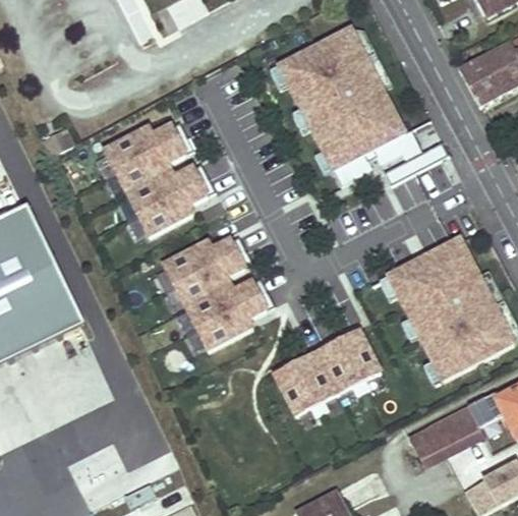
[(166,0),(164,1),(174,25),(200,13),(194,0),(166,0)]
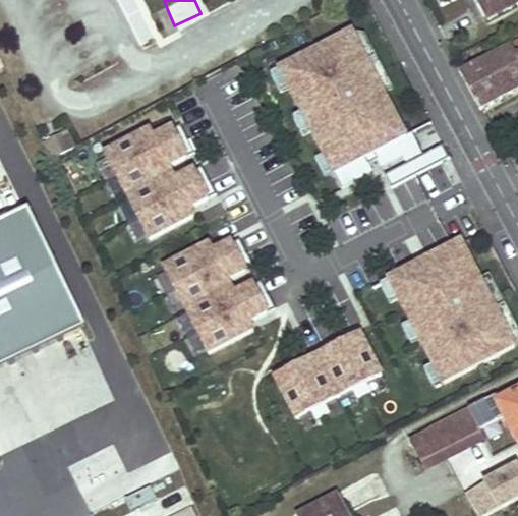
[(488,0),(495,11),(514,0),(488,0)]
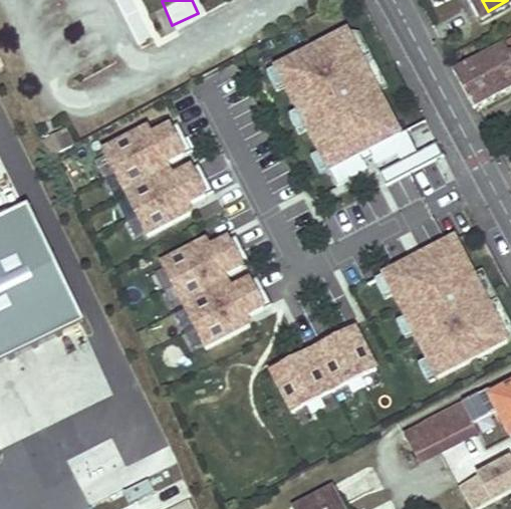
[(375,88),(345,29),(274,66),(283,83),(296,108),(305,126),(318,151),(327,169),(358,153),(367,148),(399,132),(399,131),(375,88)]
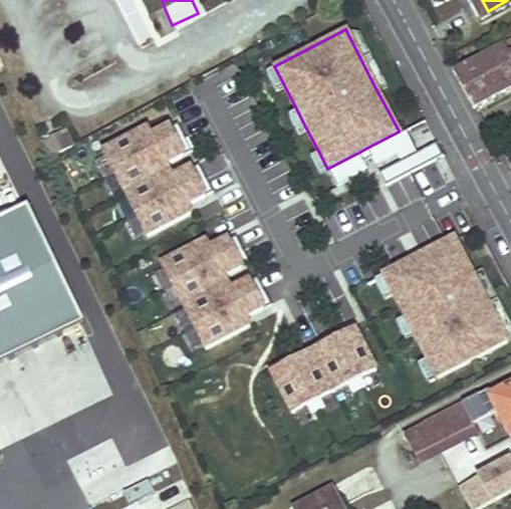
[(357,31),(345,29),(375,88),(385,83),(357,31)]
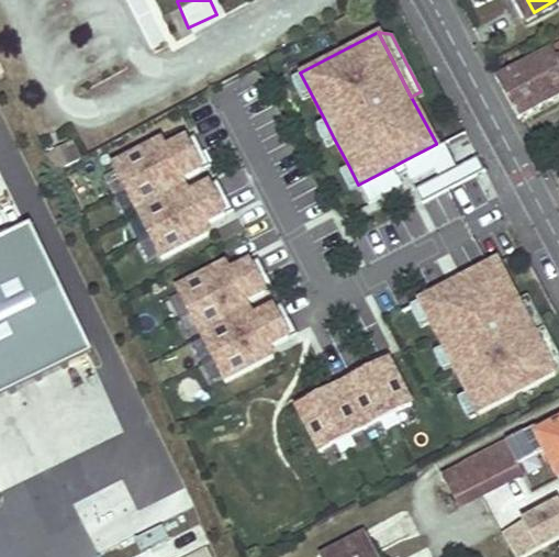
[(558,37),(494,74),(516,115),(558,91),(558,37)]
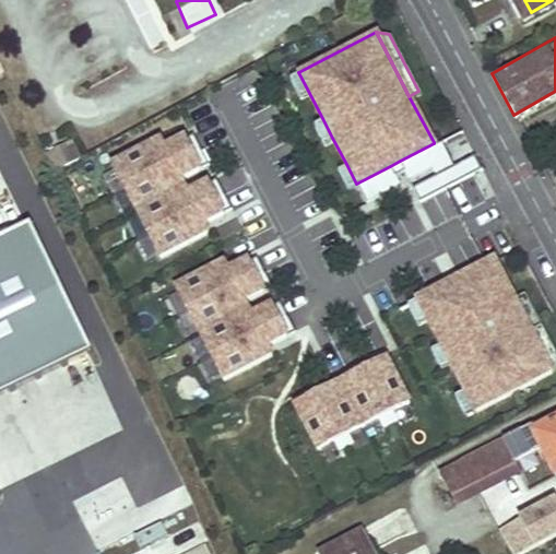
[(308,91),(298,72),(288,78),(298,96),(308,91)]
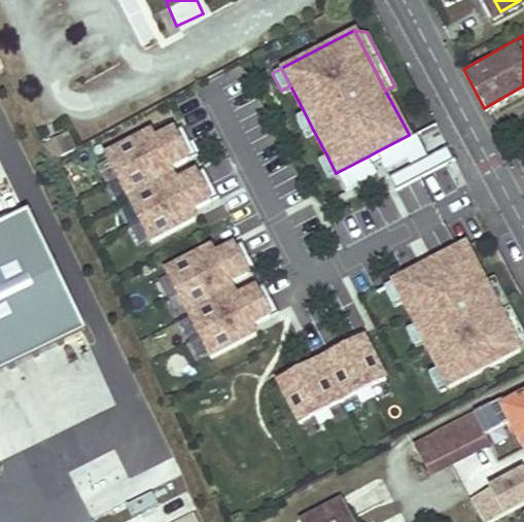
[(305,135),(313,130),(304,111),(294,116),(305,135)]
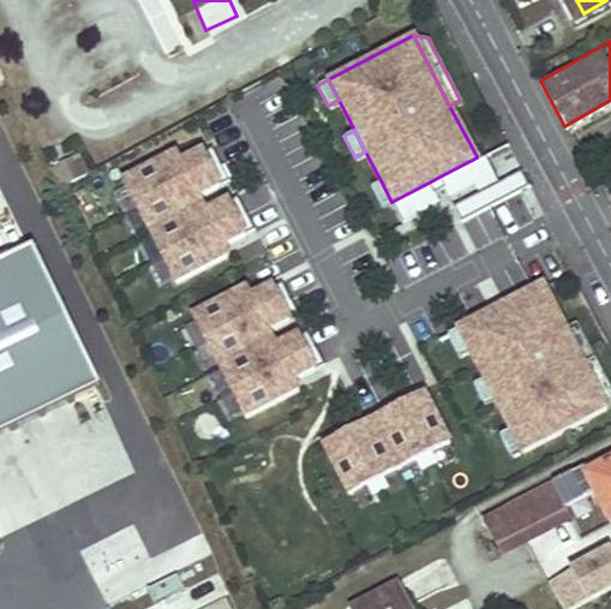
[(174,150),(121,178),(173,278),(226,251),(221,242),(251,226),(234,192),(204,208),(196,192),(226,177),(209,144),(179,160),(174,150)]
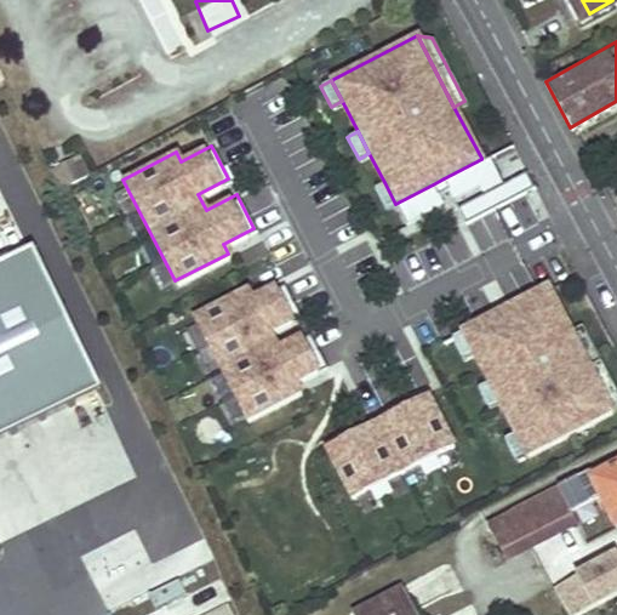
[(49,166),(58,187),(84,172),(74,153),(49,166)]
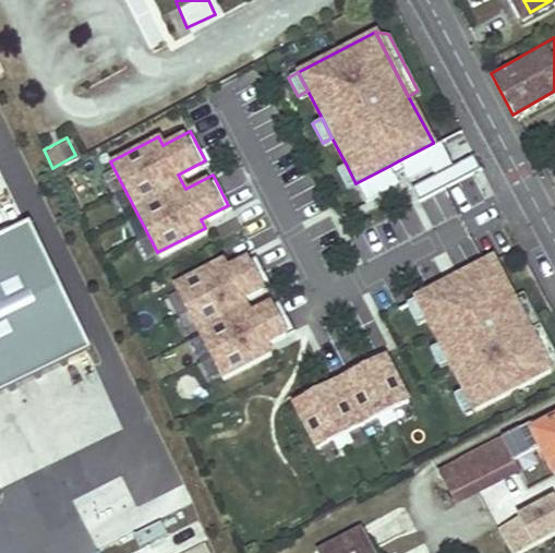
[(433,142),(433,143),(399,160),(407,177),(448,155),(439,139),(433,142)]
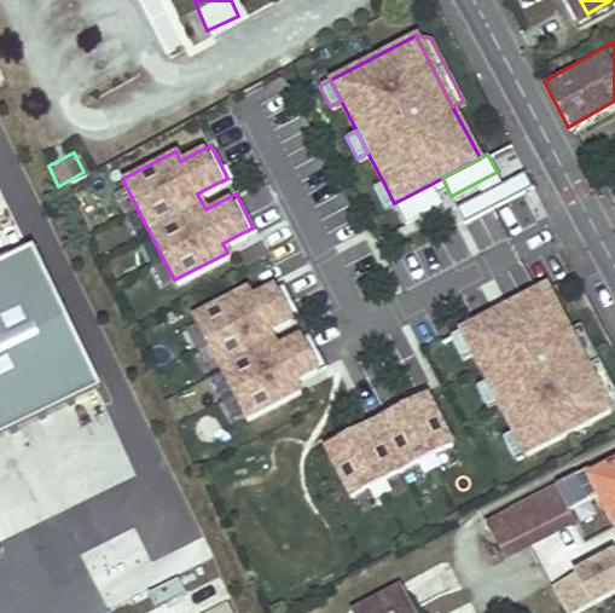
[(532,183),(523,168),(456,203),(463,219),(532,183)]
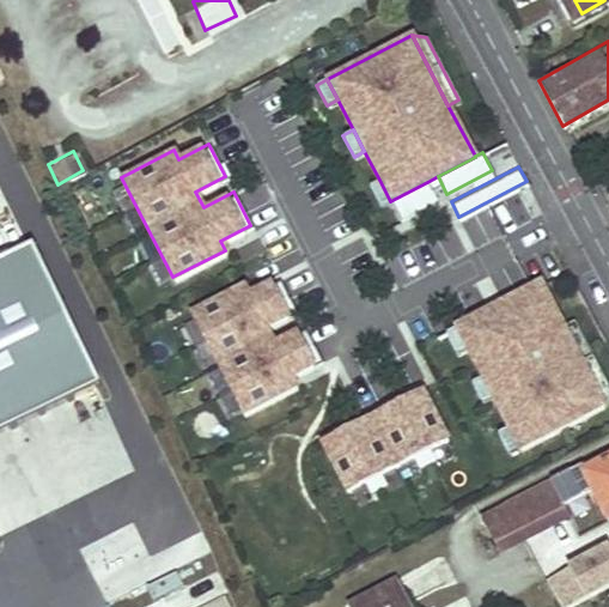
[(381,207),(390,201),(379,180),(369,186),(381,207)]
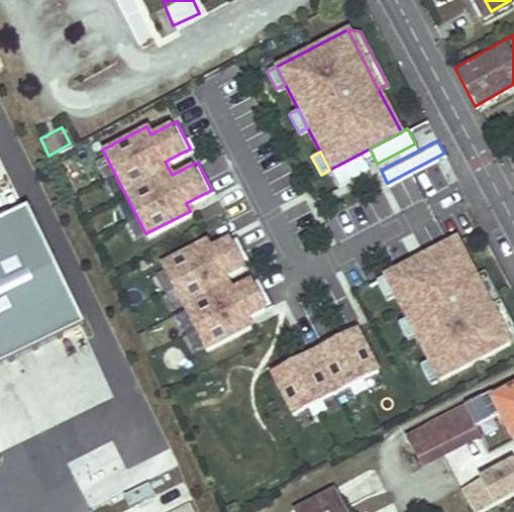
[(361,154),(329,170),(337,184),(369,168),(361,154)]
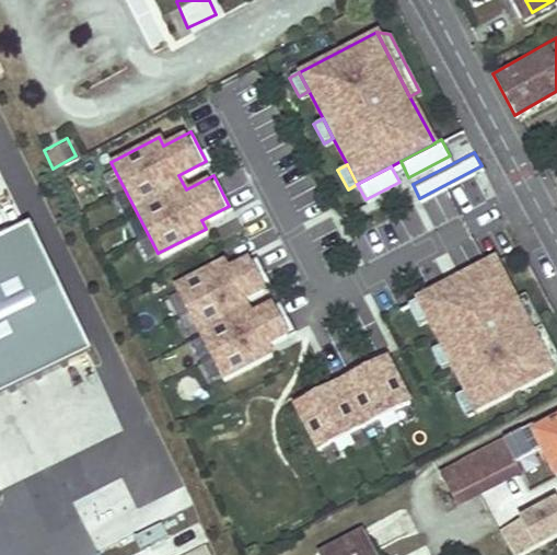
[(422,199),(429,216),(452,207),(447,191),(422,199)]
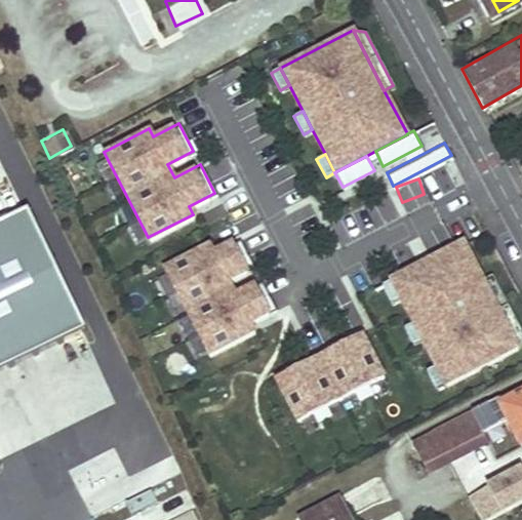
[(31,213),(0,225),(0,370),(80,340),(31,213)]
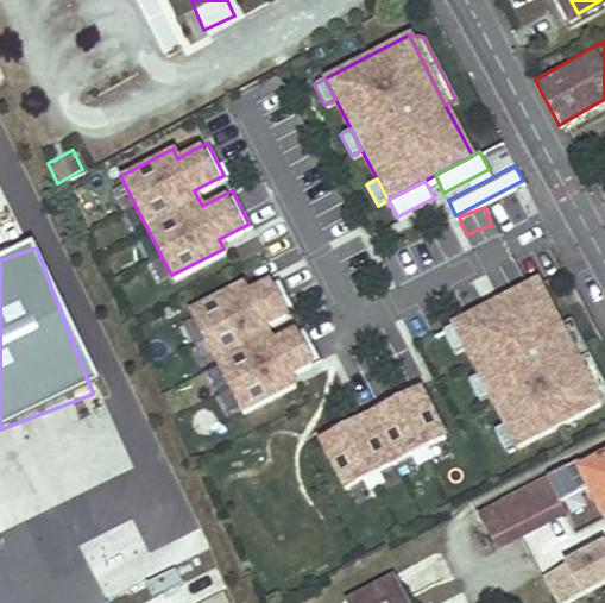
[(241,282),(189,309),(240,408),(292,381),(288,372),(317,357),(301,324),(271,339),(263,324),(292,308),(276,276),(246,291),(241,282)]
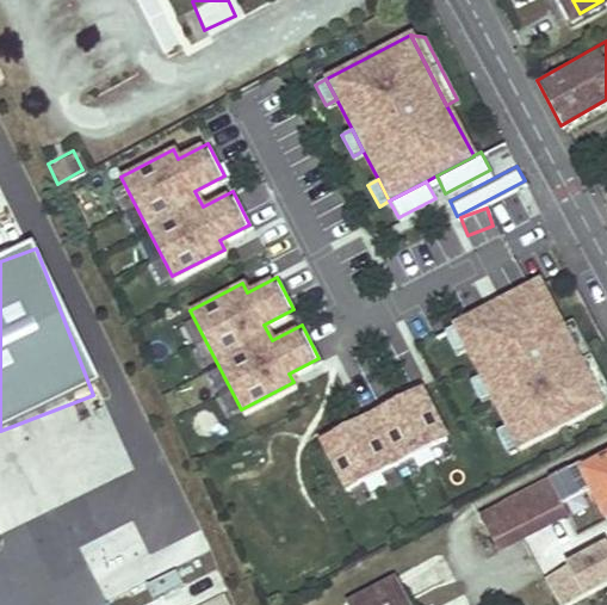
[(518,446),(602,402),(561,323),(538,281),(454,325),(466,346),(481,375),(491,396),(507,425),(518,446)]
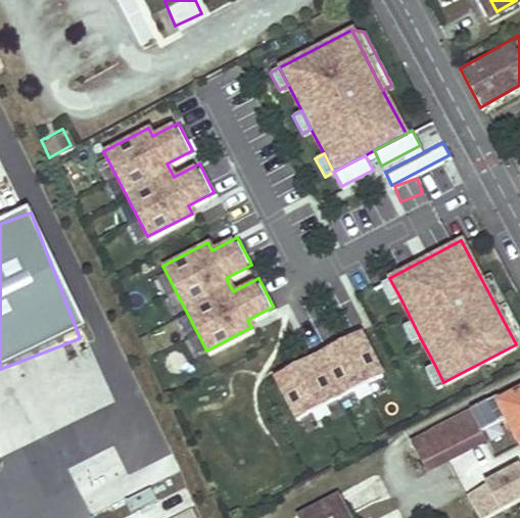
[(480,277),(516,344),(519,335),(519,330),(489,272),(480,277)]
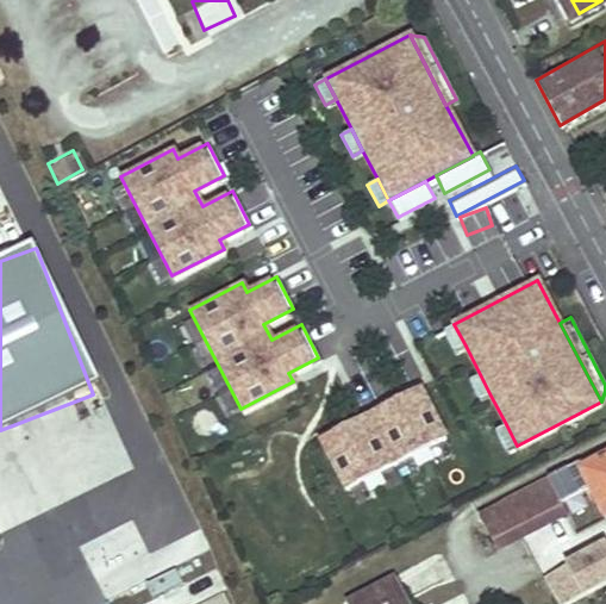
[(466,346),(454,324),(443,329),(455,352),(466,346)]
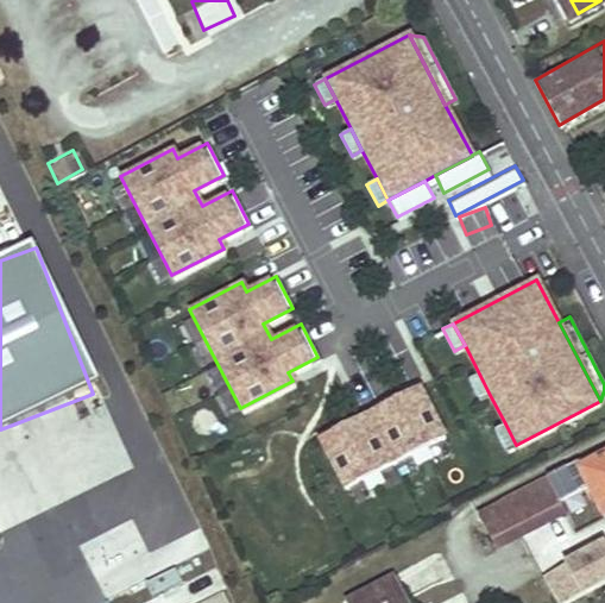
[(479,400),(490,395),(479,374),(468,379),(479,400)]
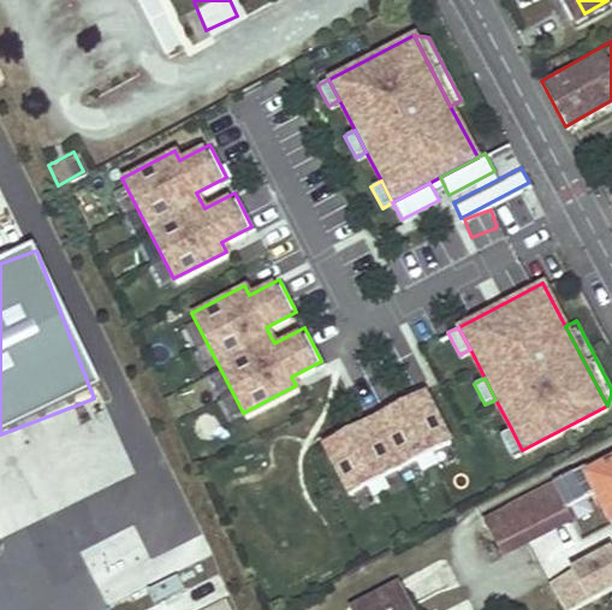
[(426,439),(444,430),(420,383),(319,434),(344,483),(362,472),(379,465),(410,448),(426,439)]
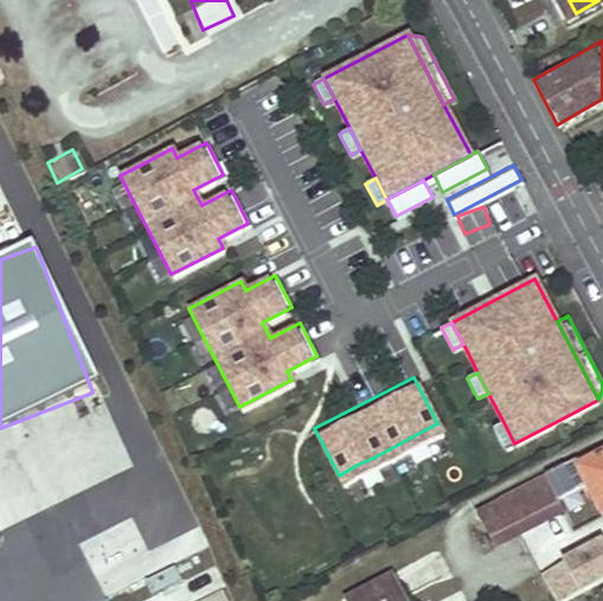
[(504,448),(514,443),(504,422),(493,428),(504,448)]
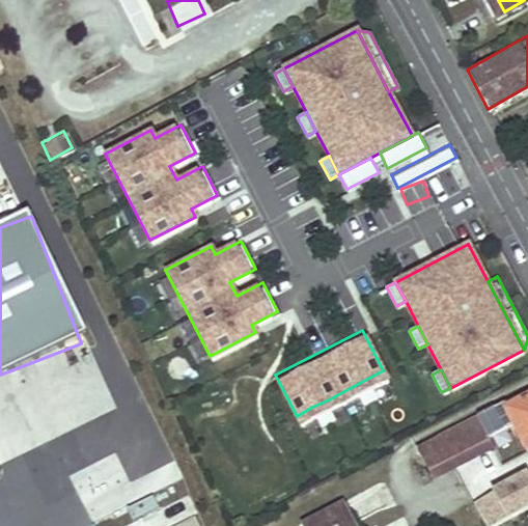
[(367,379),(354,386),(358,395),(371,388),(367,379)]
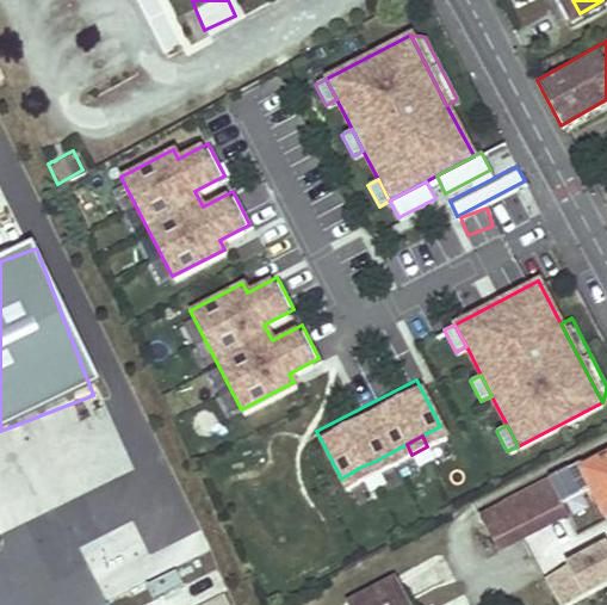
[(606,454),(581,468),(588,482),(605,516),(606,513),(606,454)]
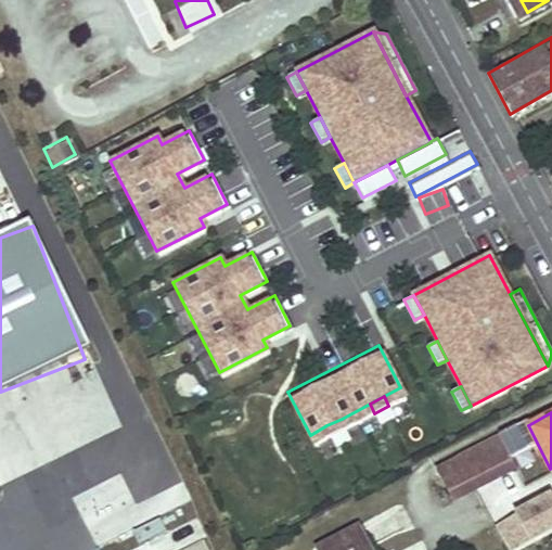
[(342,419),(326,425),(332,435),(346,427),(342,419)]
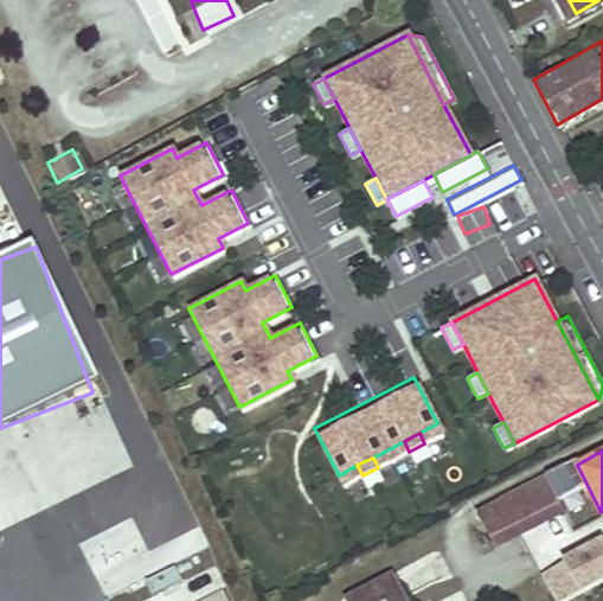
[(577,465),(573,459),(559,466),(570,486),(584,479),(577,465)]
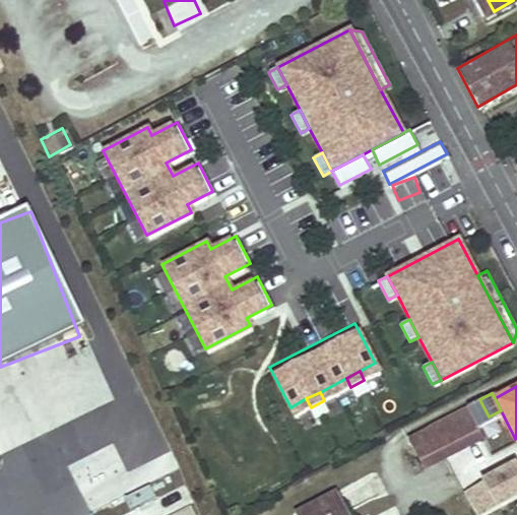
[(489,416),(479,399),(406,437),(418,461),(478,431),(475,424),(489,416)]
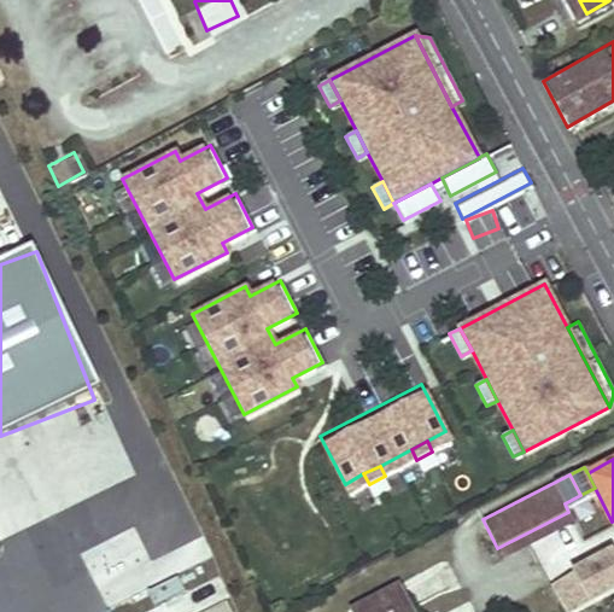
[(589,552),(580,536),(568,543),(561,529),(537,541),(553,570),(589,552)]
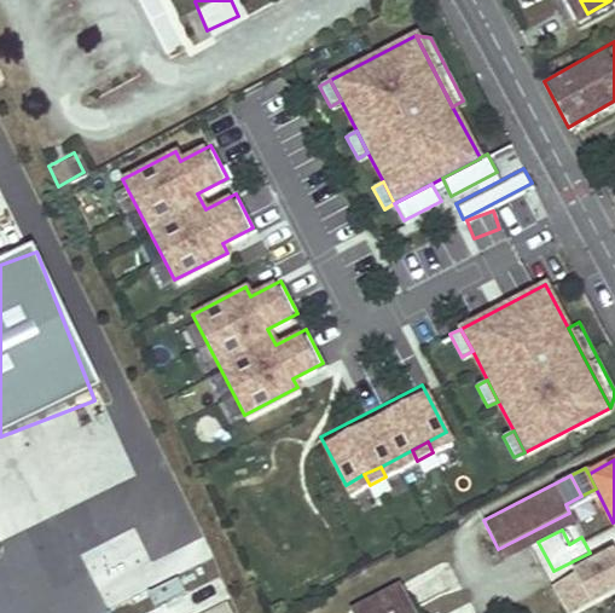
[(551,582),(567,612),(614,587),(614,550),(614,549),(551,582)]
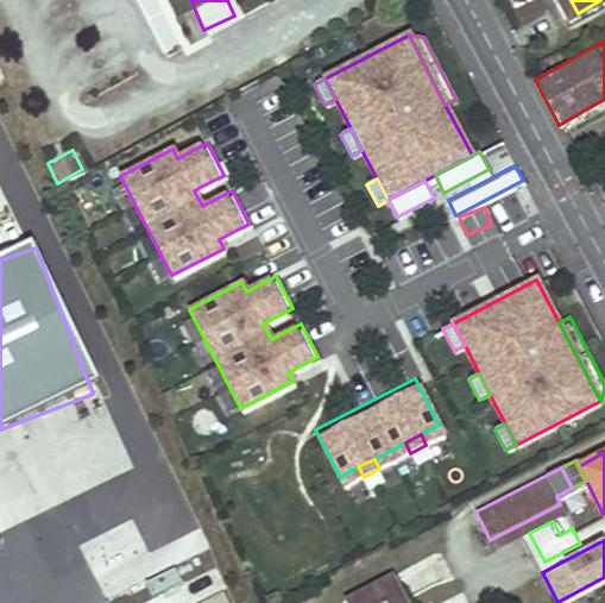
[(403,602),(390,576),(345,598),(347,602),(403,602)]
